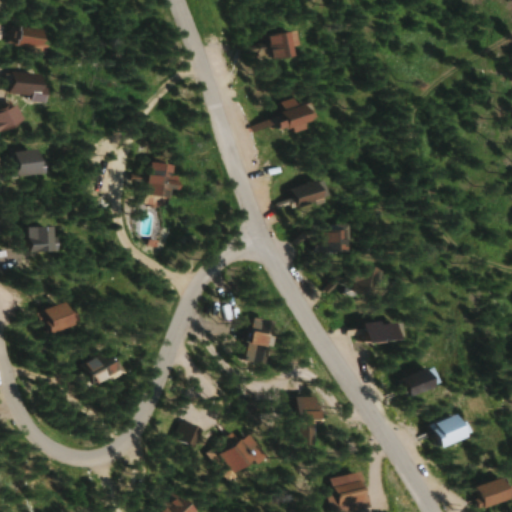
[(44,55),(50,36),(12,23),(6,43),(44,55)]
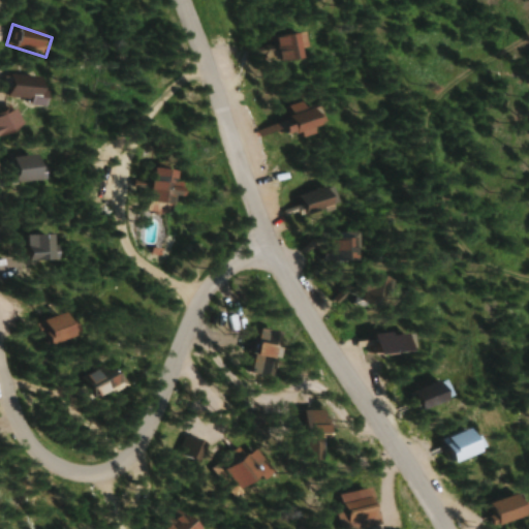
[(282,63),(309,58),(304,33),(278,38),(282,63)]
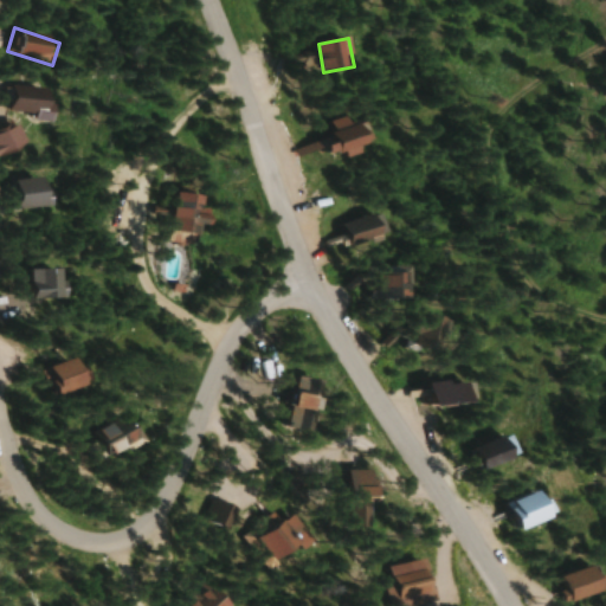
[(336,135),(298,143),(301,158),(371,142),(366,123),(352,127),(349,118),(334,121),(336,135)]
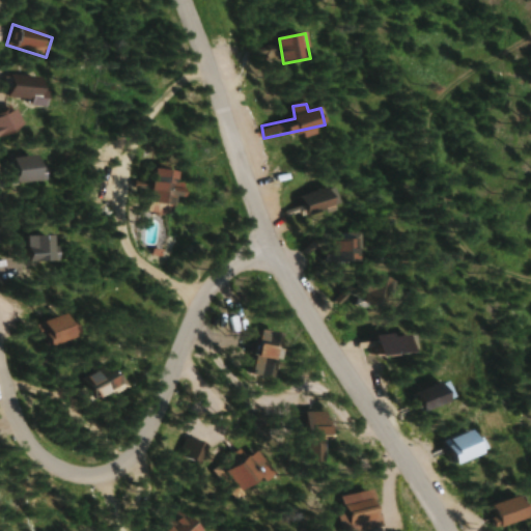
[(187,169),(157,165),(150,210),(170,213),(172,199),(182,201),(187,169)]
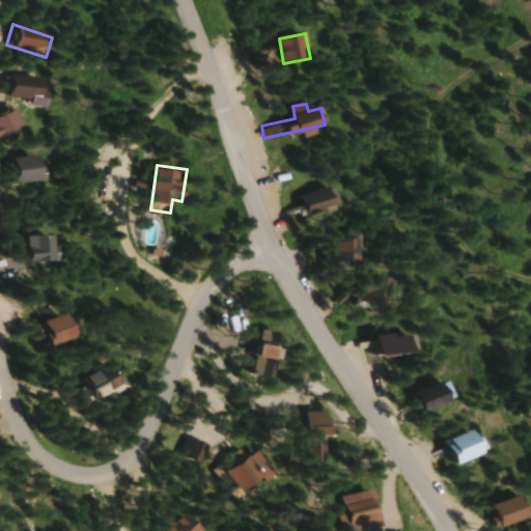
[(328,235),(328,259),(360,259),(360,235),(328,235)]
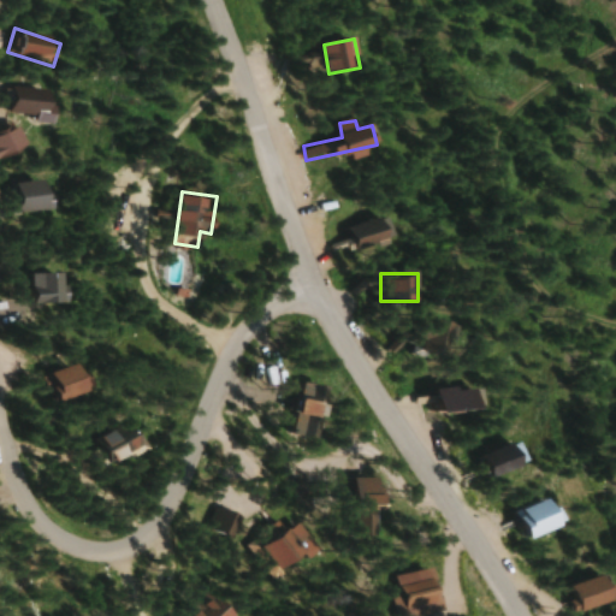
[(296,431),(319,436),(327,398),(304,394),(296,431)]
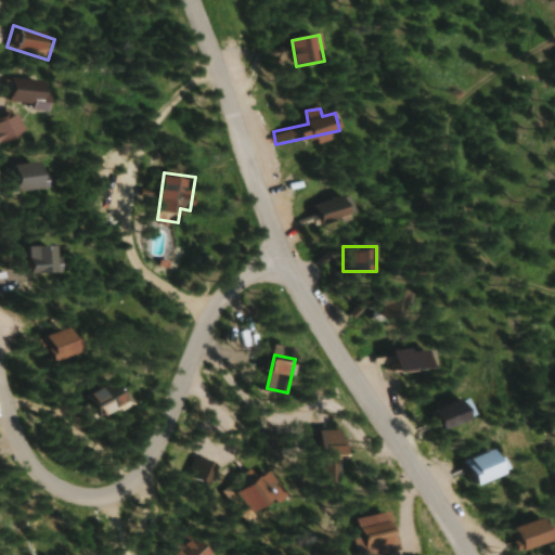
[(91,389),(98,416),(131,409),(126,382),(91,389)]
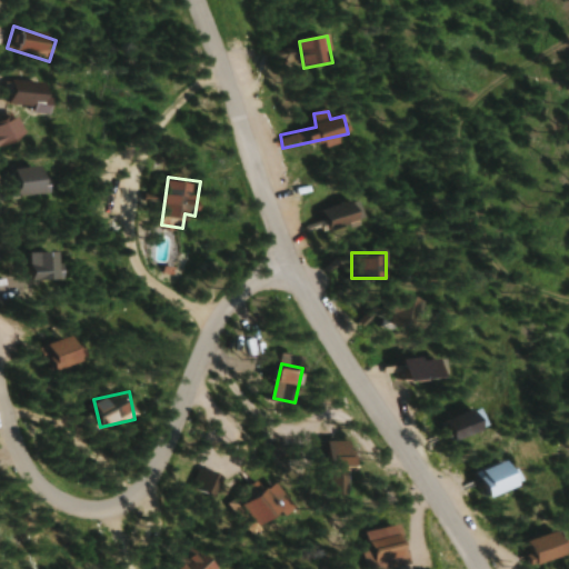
[(330,439),(330,465),(358,463),(358,438),(330,439)]
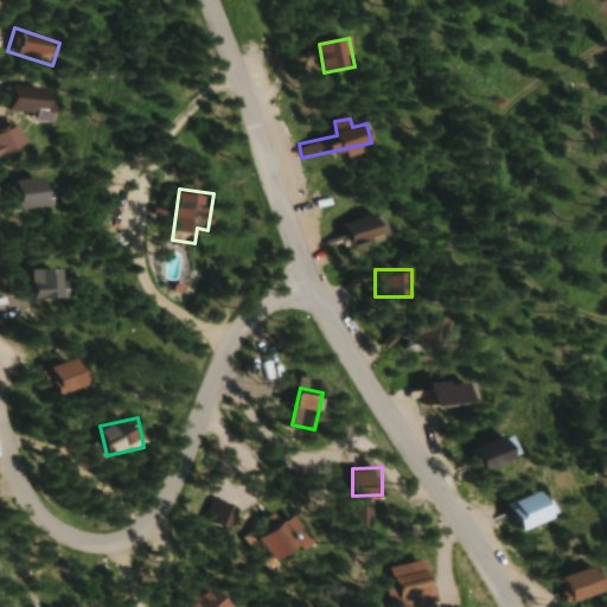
[(260,536),(275,561),(312,540),(296,515),(260,536)]
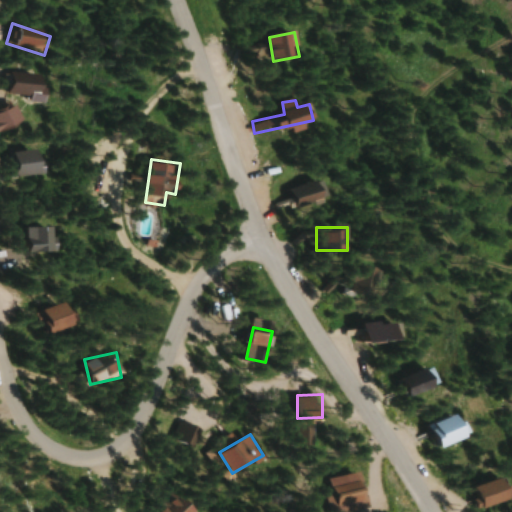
[(162,509),(164,511),(189,511),(186,508),(187,507),(175,491),(162,501),(166,506),(162,509)]
